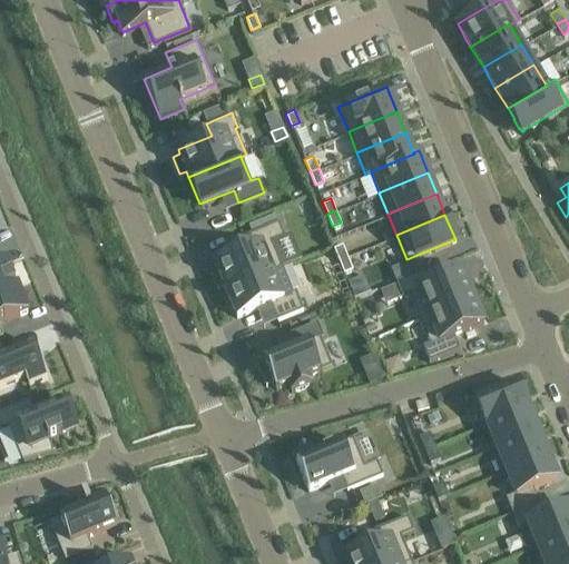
[(209,269),(216,287),(223,284),(225,288),(282,265),(271,239),(284,235),(277,220),(242,235),(247,247),(214,261),(216,267),(209,269)]
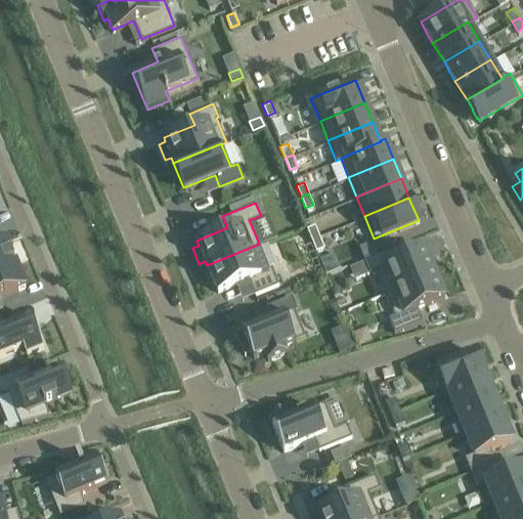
[(314,223),(306,226),(311,238),(318,234),(314,223)]
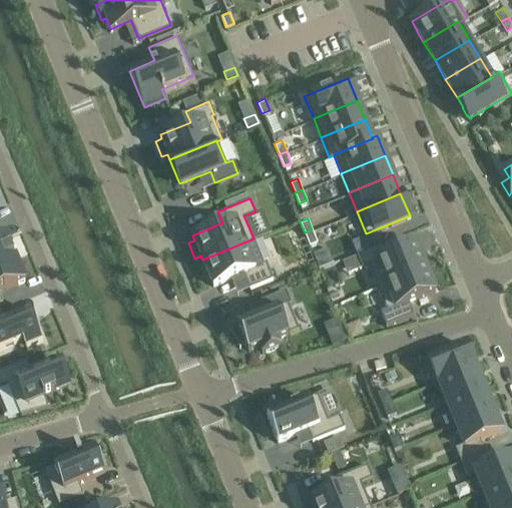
[(312,229),(305,232),(309,243),(317,240),(312,229)]
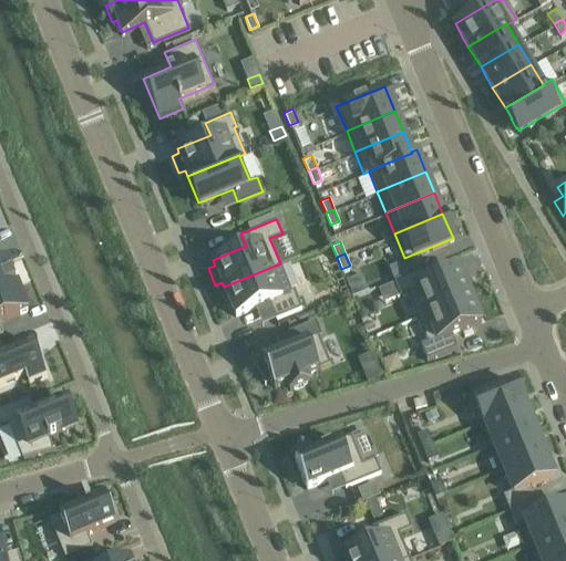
[(0,289),(16,282),(6,258),(0,260),(0,289)]
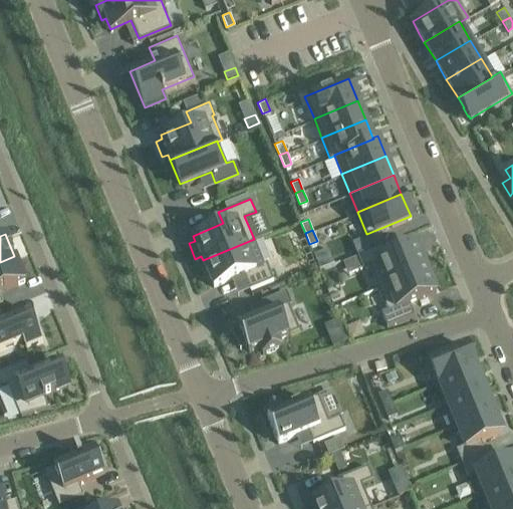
[(203,260),(213,284),(243,272),(249,287),(272,277),(266,261),(263,262),(254,239),(203,260)]
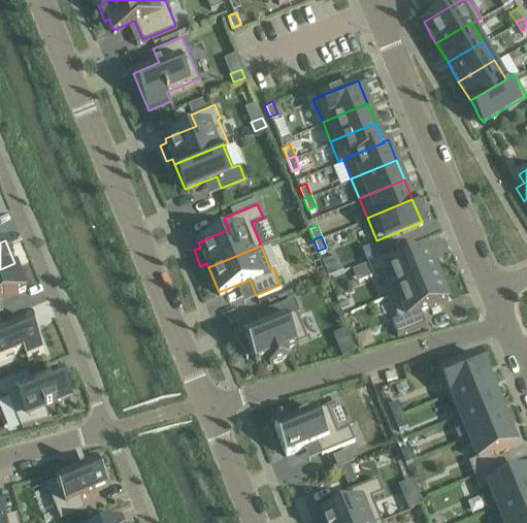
[(437,273),(427,249),(400,260),(394,247),(366,259),(372,273),(377,271),(387,294),(437,273)]
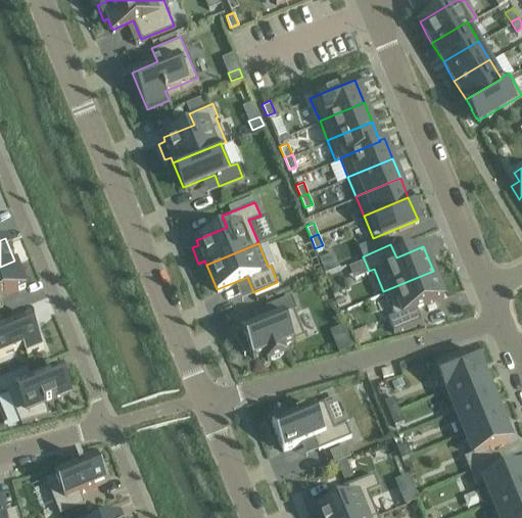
[(334,249),(319,255),(325,271),(340,265),(334,249)]
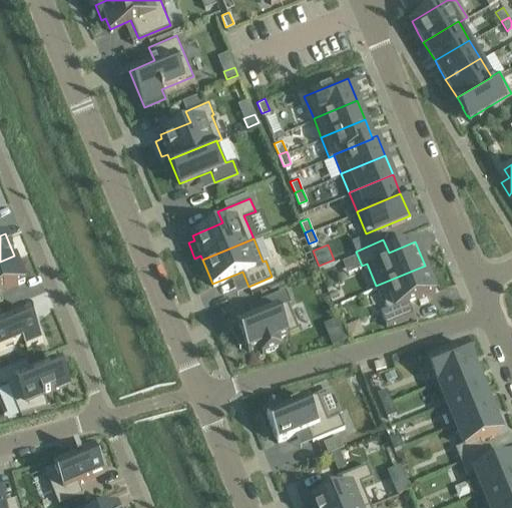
[(14,256),(0,262),(0,301),(2,301),(0,296),(0,288),(23,278),(14,256)]
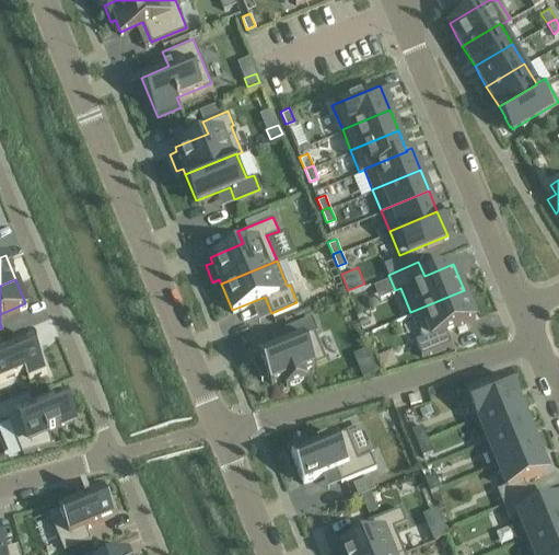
[(415,338),(420,354),(451,342),(445,328),(474,315),(470,305),(473,304),(468,292),(466,293),(464,290),(410,312),(420,336),(415,338)]
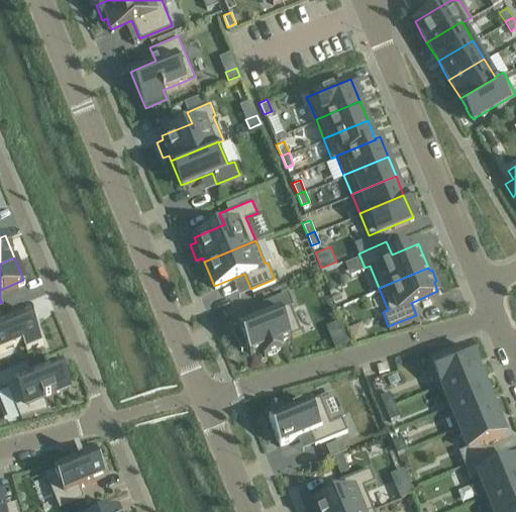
[(280,338),(300,330),(290,305),(292,304),(287,291),(264,300),(269,312),(237,324),(240,330),(234,332),(240,348),(246,345),(248,351),(261,346),(264,353),(283,345),(280,338)]
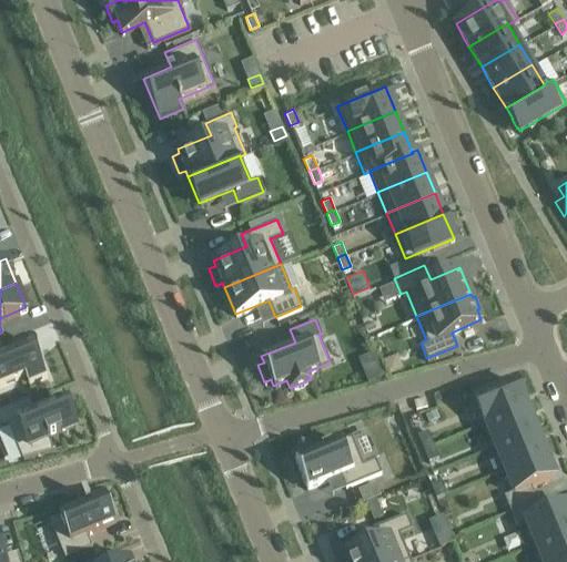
[(0,384),(24,374),(28,381),(46,374),(32,340),(3,353),(0,344),(0,384)]
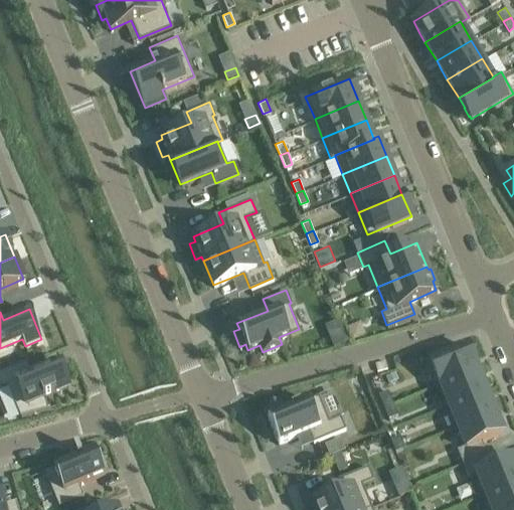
[(339,317),(324,323),(333,344),(348,338),(339,317)]
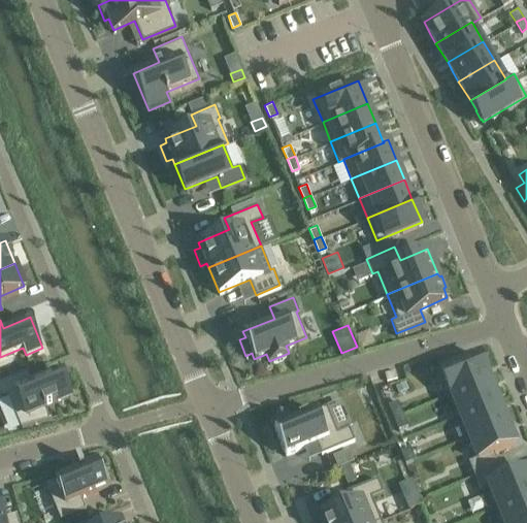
[(441,368),(451,391),(488,376),(479,353),(441,368)]
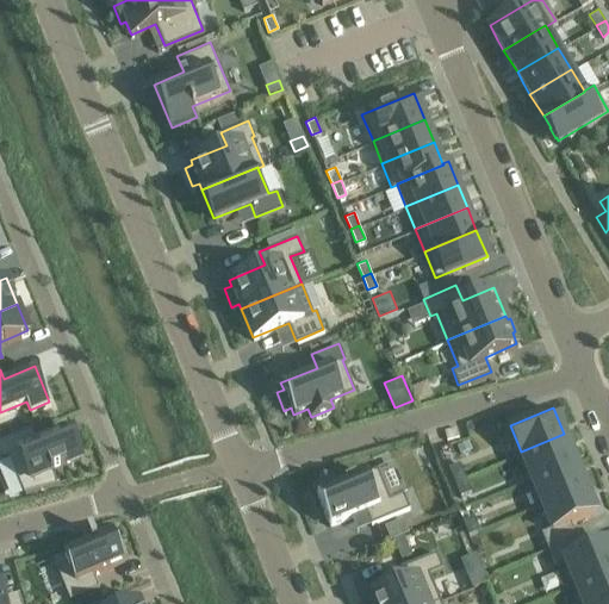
[(31,425),(0,439),(0,453),(1,456),(7,453),(23,491),(58,481),(58,480),(56,480),(53,469),(80,458),(68,427),(36,440),(31,425)]
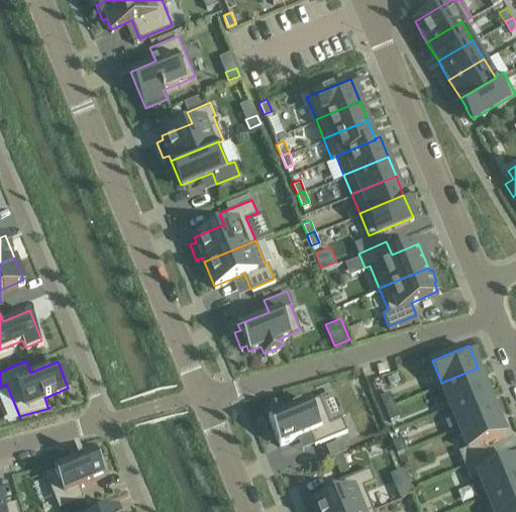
[(478,368),(441,383),(449,404),(487,389),(478,368)]
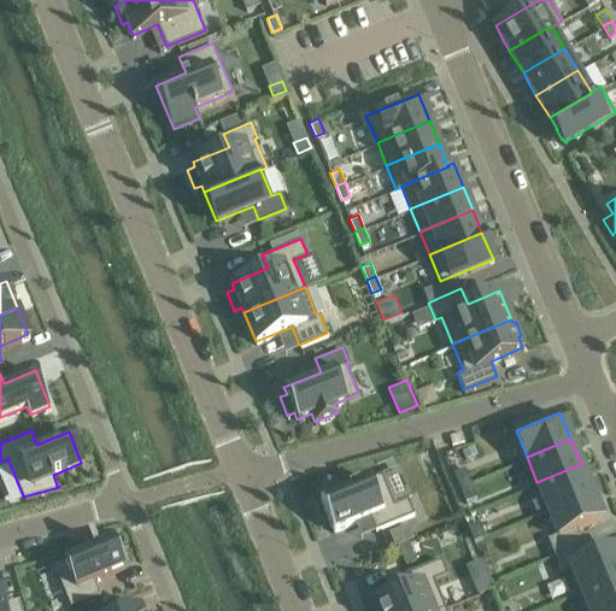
[(473,442),(462,447),(464,456),(476,451),(473,442)]
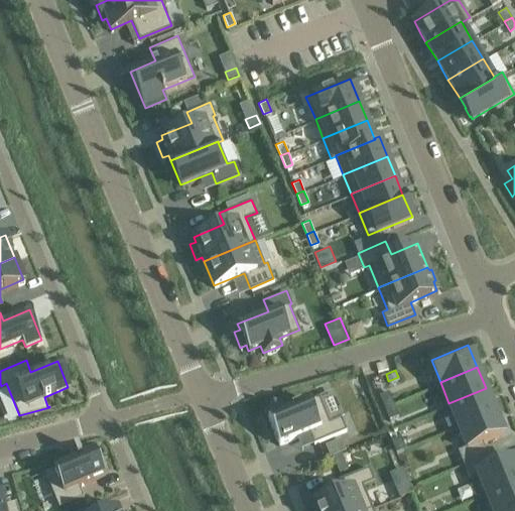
[(494,409),(486,388),(448,403),(458,424),(494,409)]
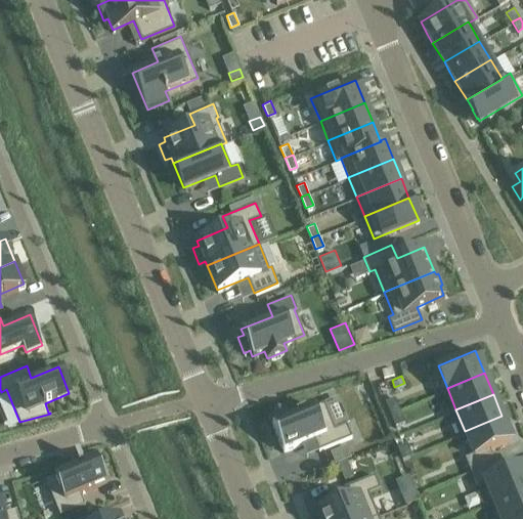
[(389,412),(399,407),(394,395),(384,399),(389,412)]
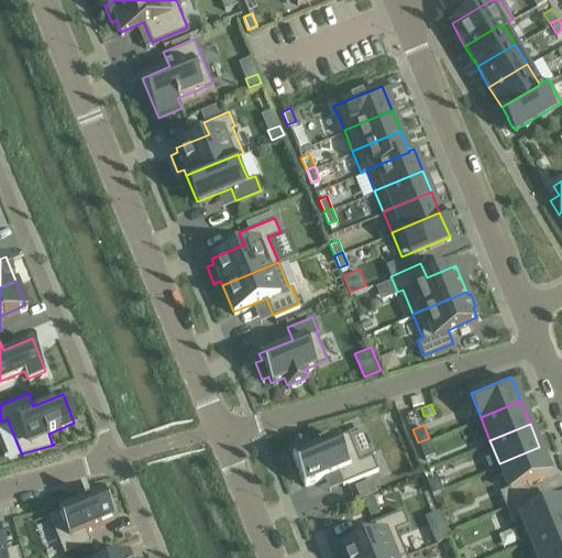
[(306,439),(289,446),(293,453),(291,455),(304,483),(337,470),(342,482),(377,468),(372,453),(359,459),(348,431),(309,447),(306,439)]
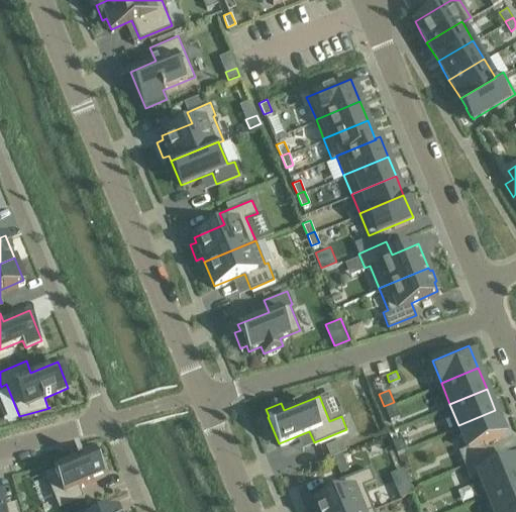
[(394,402),(384,406),(389,418),(399,414),(394,402)]
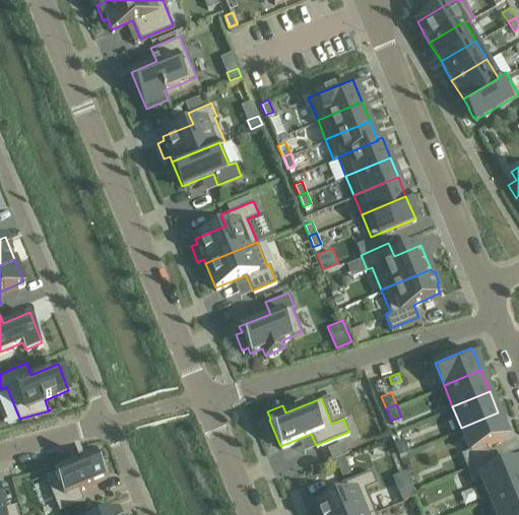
[(508,435),(498,412),(461,428),(469,449),(461,452),(466,466),(491,456),(485,444),(508,435)]
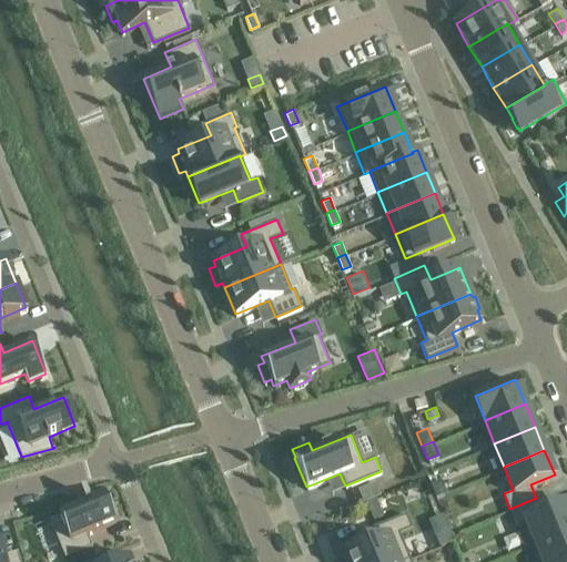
[(439,478),(429,481),(435,496),(445,491),(439,478)]
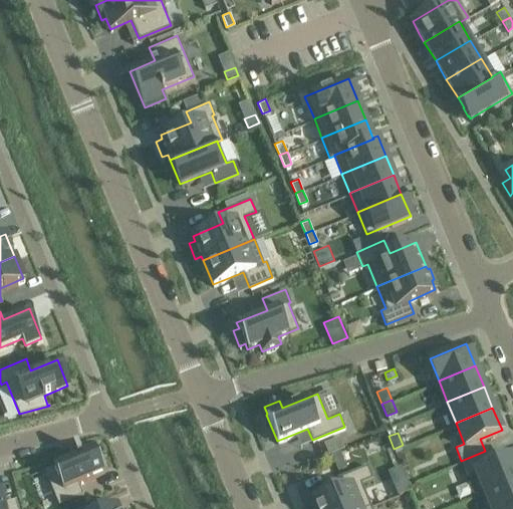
[(92,441),(72,446),(76,455),(44,469),(58,503),(82,493),(78,482),(104,471),(92,441)]
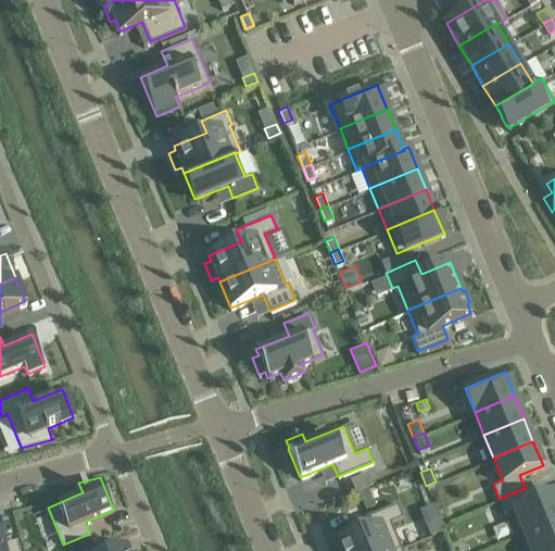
[(530,501),(525,488),(499,499),(505,513),(514,509),(524,531),(554,517),(554,495),(553,491),(530,501)]
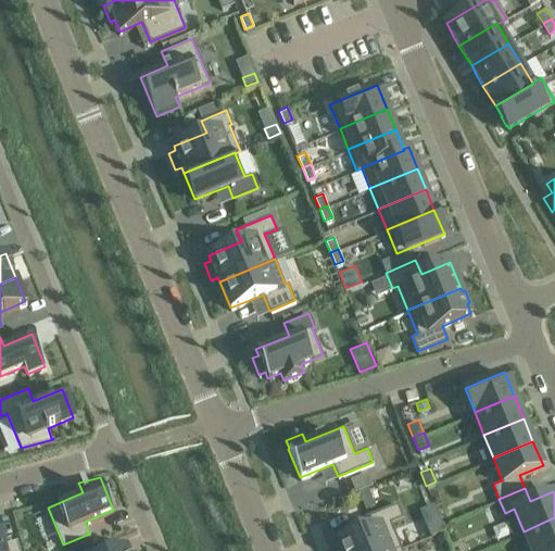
[(362,516),(367,529),(335,542),(337,548),(330,550),(388,550),(401,546),(390,522),(403,516),(396,502),(362,516)]
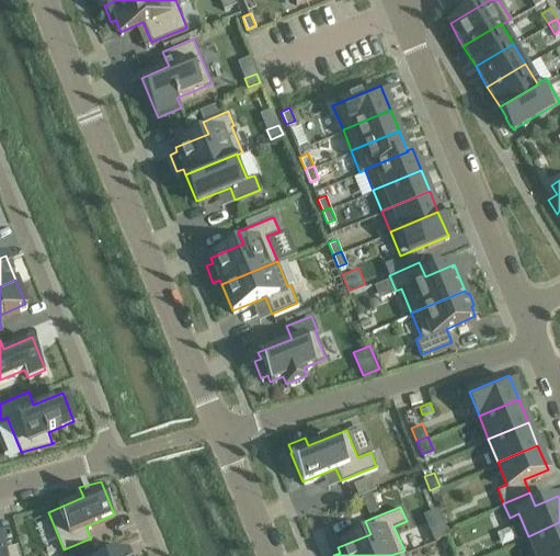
[(536,555),(545,555),(559,549),(559,522),(528,536),(536,555)]
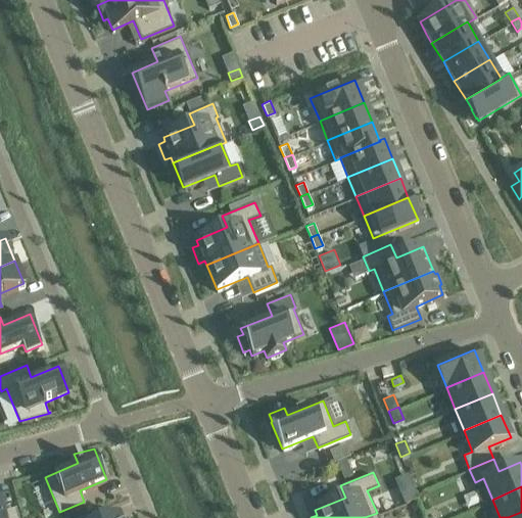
[(0,517),(18,517),(15,507),(2,510),(0,502),(0,517)]
